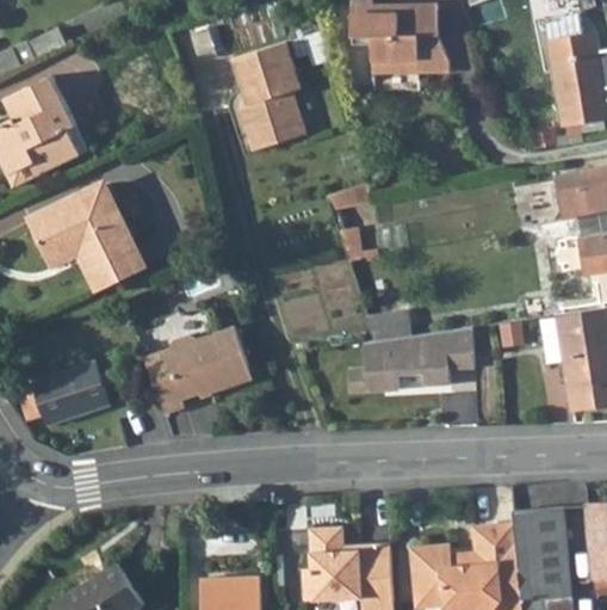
[(149,0),(129,0),(137,13),(153,6),(149,0)]
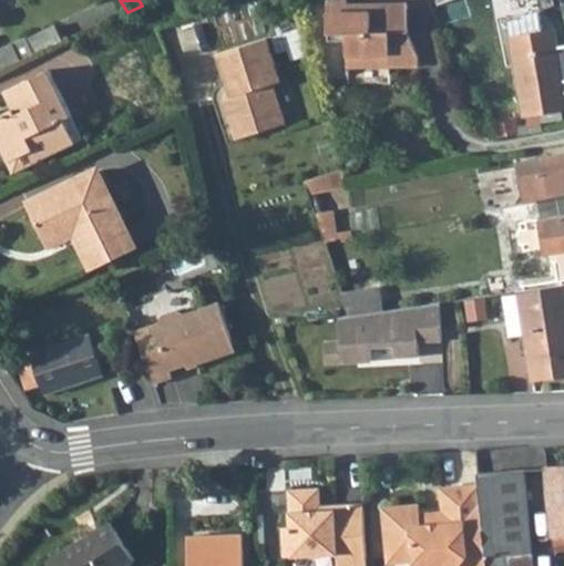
[(341,4),(322,4),(324,45),(341,44),(342,69),(414,67),(413,59),(402,35),(403,34),(402,6),(342,8),(341,4)]
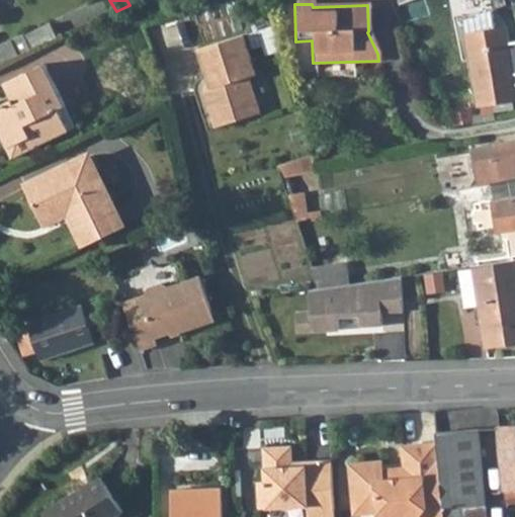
[(489,13),(460,17),(476,106),(514,99),(514,91),(504,27),(492,29),(489,13)]
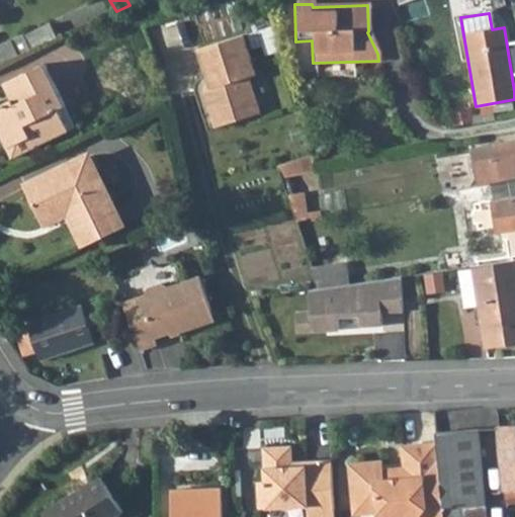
[(243,35),(196,51),(208,89),(201,91),(213,127),(258,114),(247,78),(255,76),(243,35)]
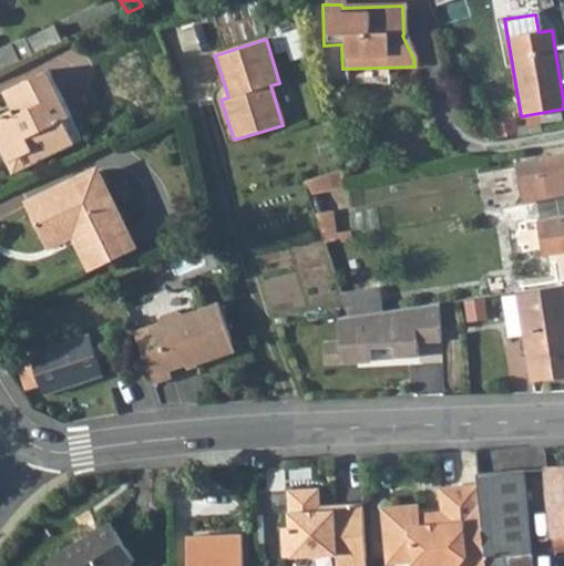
[(0,71),(21,62),(13,45),(0,51),(0,71)]
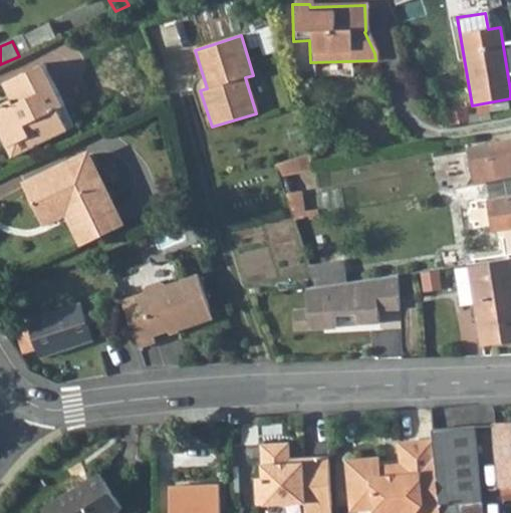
[(12,97),(8,93),(0,97),(0,127),(7,141),(13,138),(29,129),(34,138),(66,119),(54,100),(62,95),(38,55),(9,72),(21,92),(12,97)]
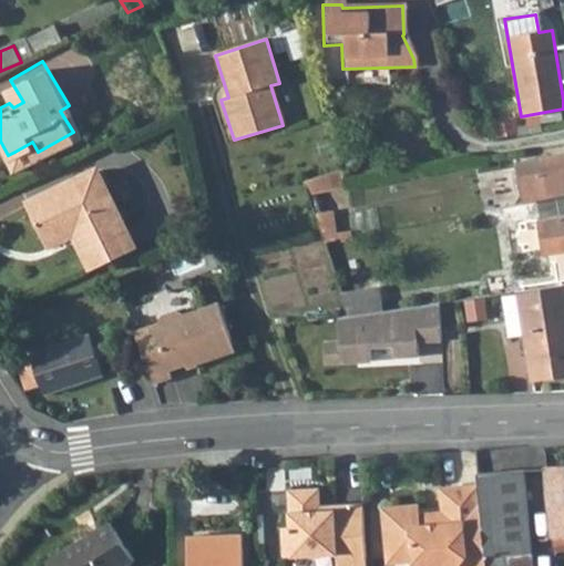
[(10,80),(0,85),(9,103),(13,107),(23,102),(10,80)]
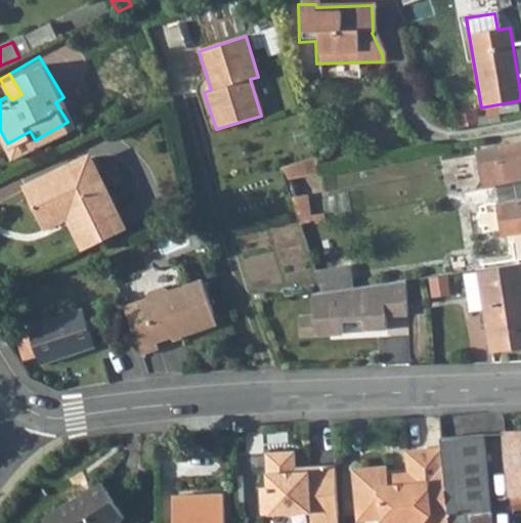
[(30,131),(13,140),(19,149),(35,140),(30,131)]
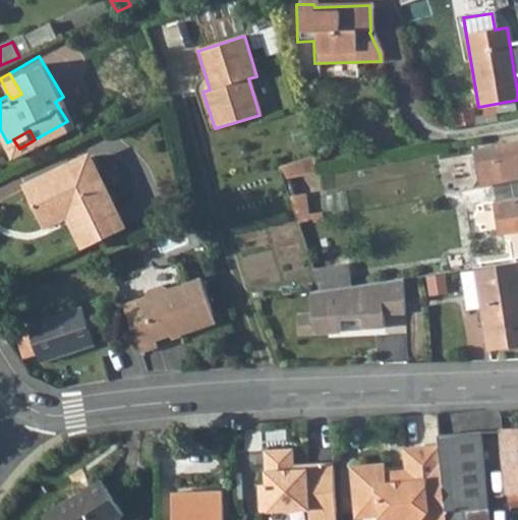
[(517,143),(470,154),(478,189),(517,180),(517,143)]
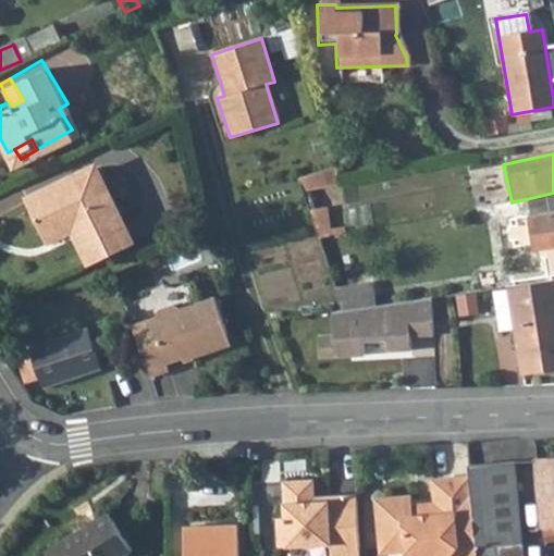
[(25,194),(41,229),(70,217),(73,224),(88,260),(130,243),(96,164),(25,194)]
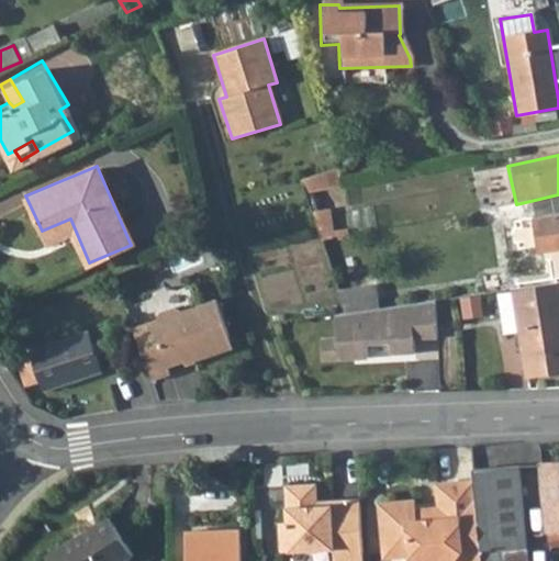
[(558,251),(558,215),(530,220),(536,256),(558,251)]
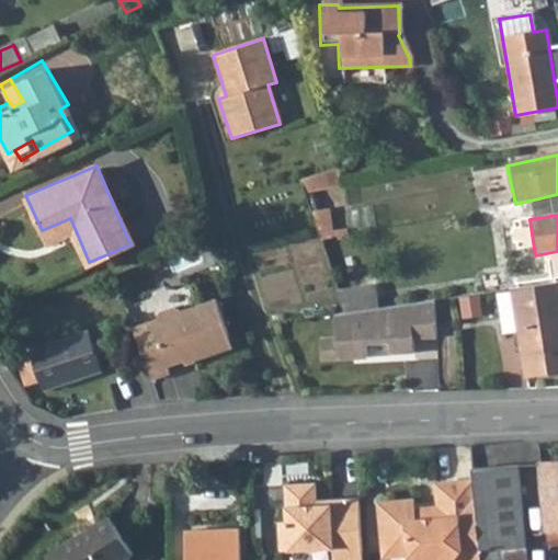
[(70,218),(42,230),(44,237),(73,226),(70,218)]
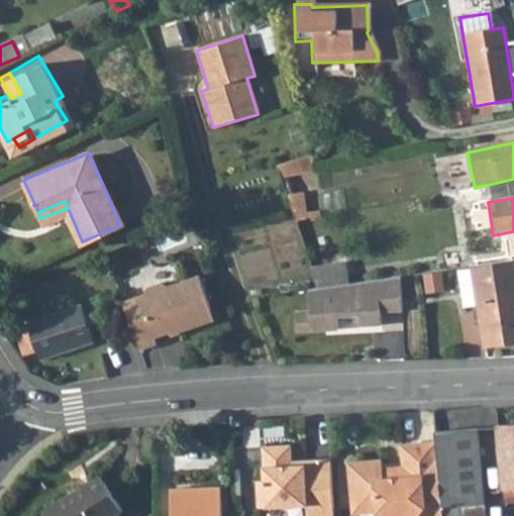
[(513,261),(470,267),(470,270),(455,272),(463,309),(478,308),(485,348),(513,343),(513,261)]
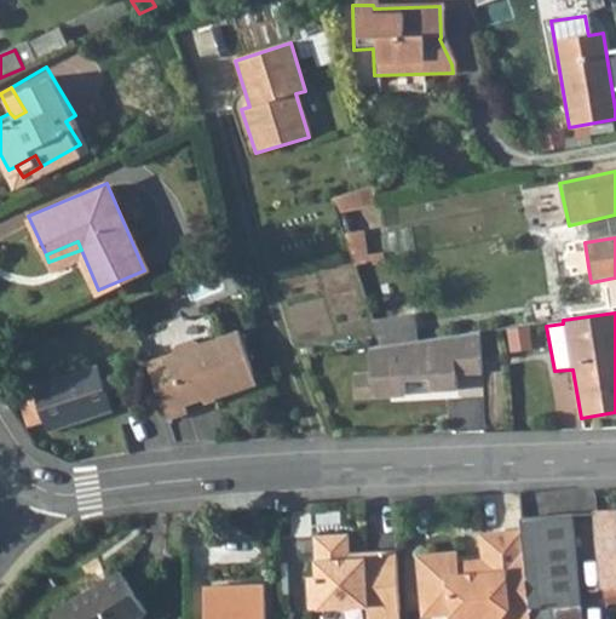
[(412,316),(369,324),(378,348),(415,343),(412,316)]
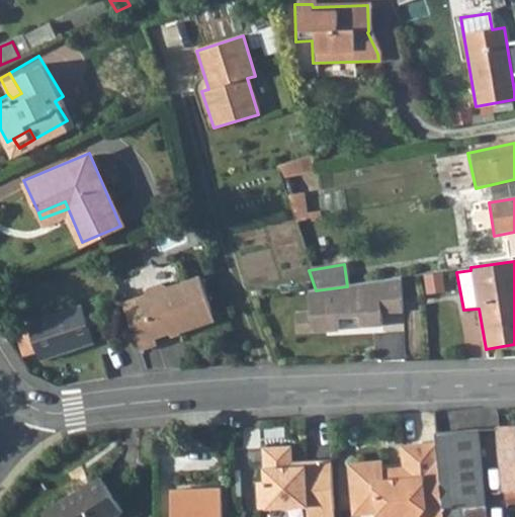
[(144,294),(121,302),(137,351),(154,345),(152,339),(175,331),(176,334),(212,322),(198,277),(165,288),(160,285),(147,289),(144,294)]
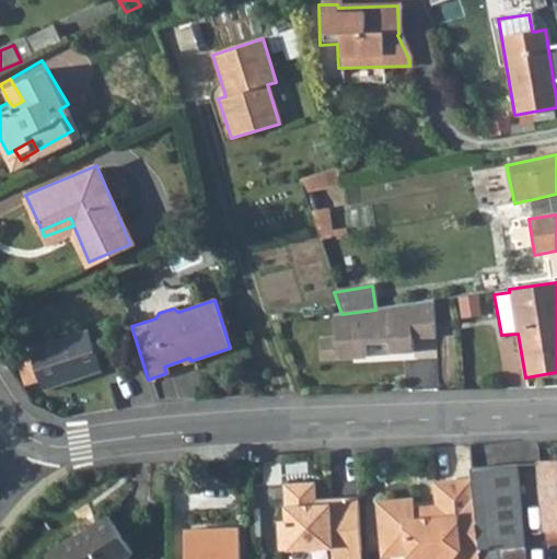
[(431,302),(375,310),(341,314),(332,314),(334,340),(321,341),(320,360),(363,359),(363,345),(387,344),(387,354),(412,353),(412,338),(433,338),(431,302)]
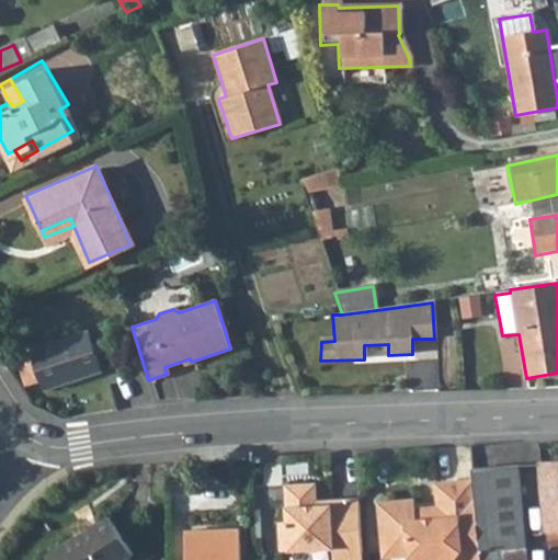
[(99,373),(86,331),(14,355),(24,387),(41,383),(44,390),(99,373)]
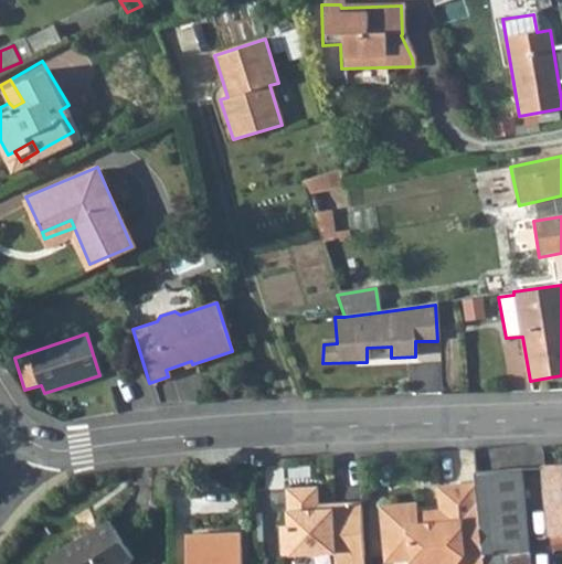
[(561,467),(544,469),(548,533),(551,534),(551,549),(561,547),(561,467)]
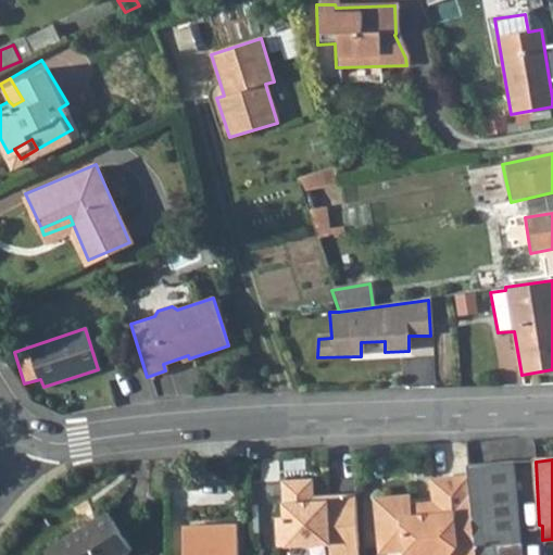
[(511,464),(466,465),(467,478),(474,544),(492,543),(517,541),(511,464)]
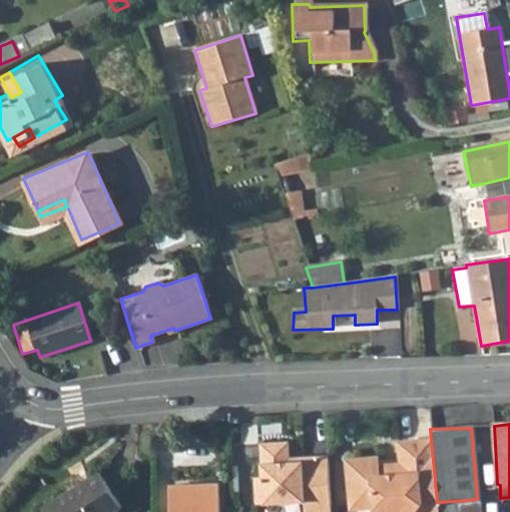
[(437,511),(437,502),(431,441),(398,444),(400,467),(377,469),(376,459),(345,462),(349,510),(373,508),(377,511),(437,511)]
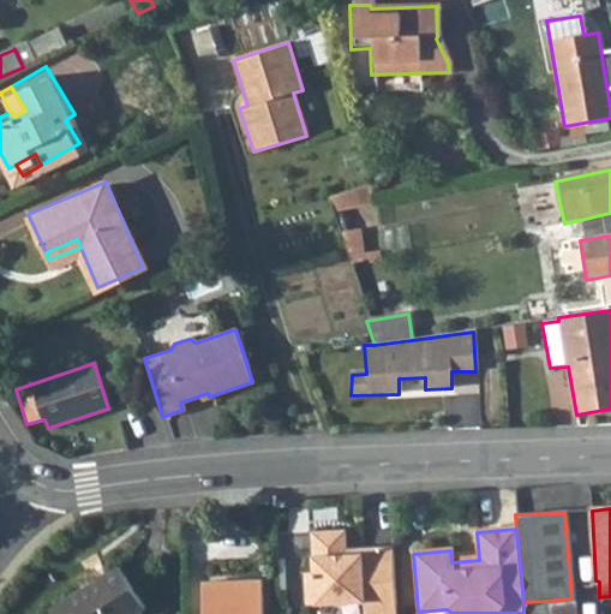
[(393,613),(393,585),(391,550),(358,552),(358,556),(345,556),(343,532),(310,535),(312,574),(304,574),(305,607),(363,604),(361,613),(393,613)]
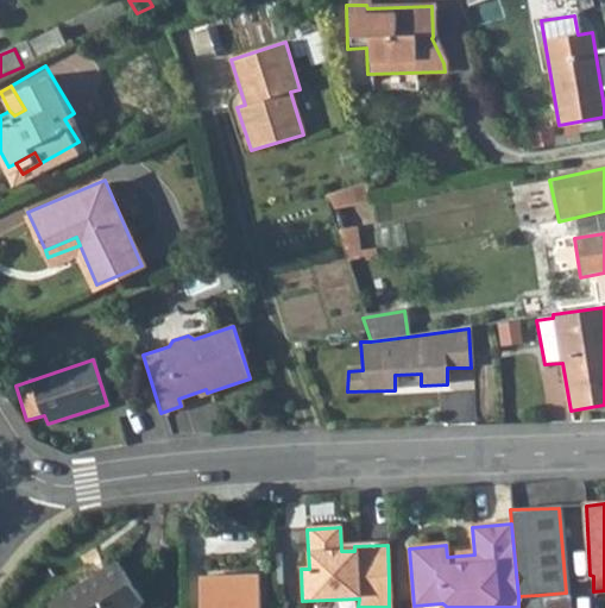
[(117,569),(58,607),(142,607),(117,569)]
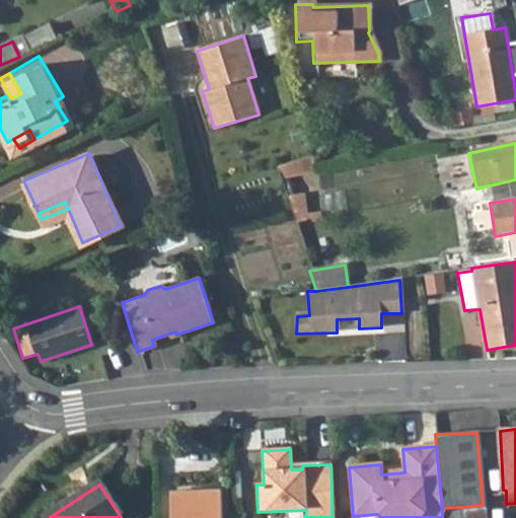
[(171,496),(171,517),(221,517),(221,495),(171,496)]
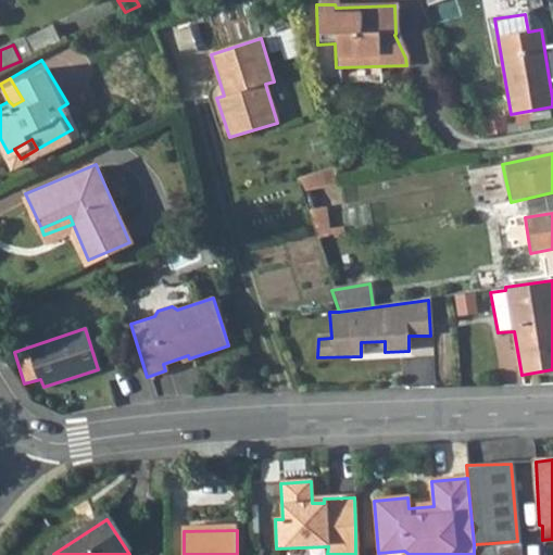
[(493,554),(492,543),(474,544),(474,554),(493,554)]
